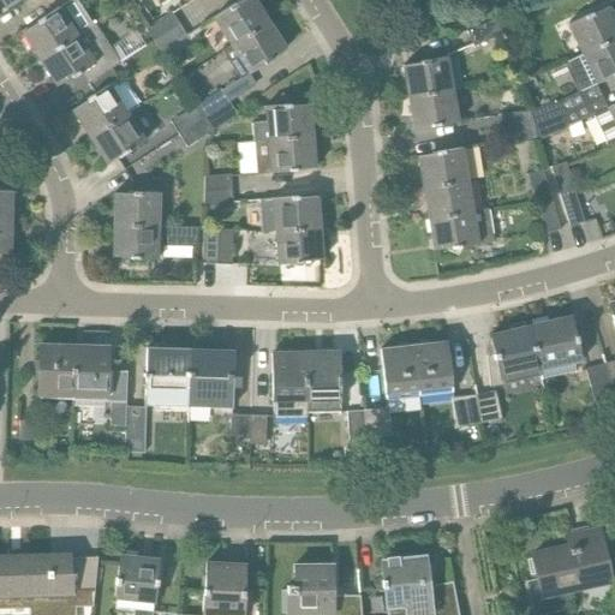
[(0,0),(7,10),(23,0),(24,1),(27,0),(0,0)]
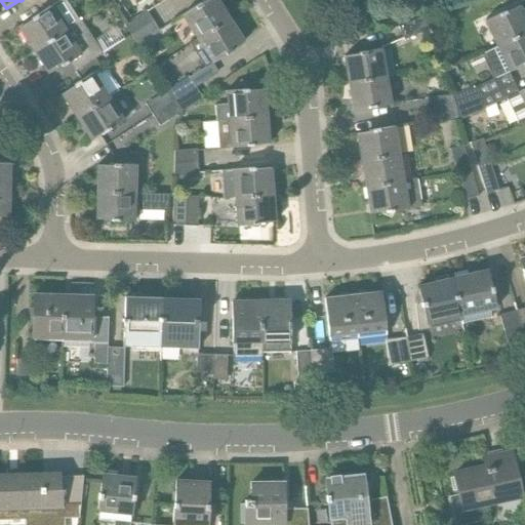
[(197,41),(230,19),(216,0),(209,0),(202,5),(201,4),(182,16),(197,41)]
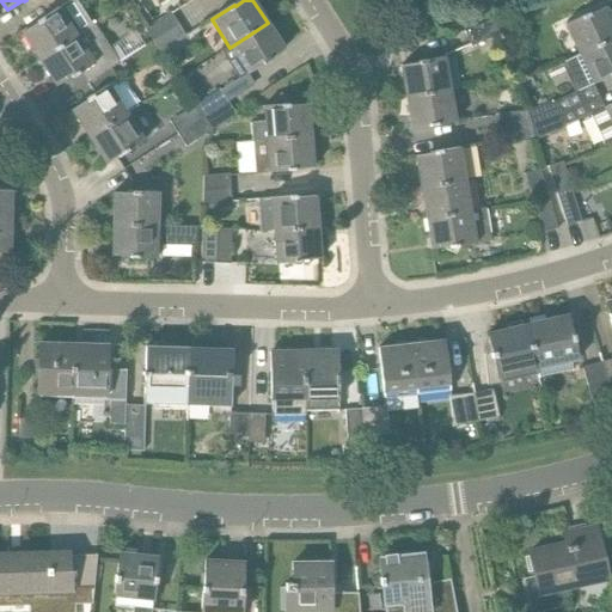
[(40,61),(78,36),(60,7),(37,23),(38,24),(23,34),(40,61)]
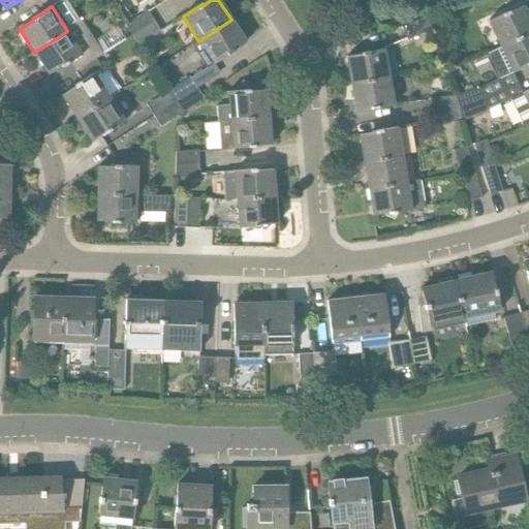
[(500,48),(528,33),(528,18),(524,6),(509,13),(508,11),(488,23),(500,48)]
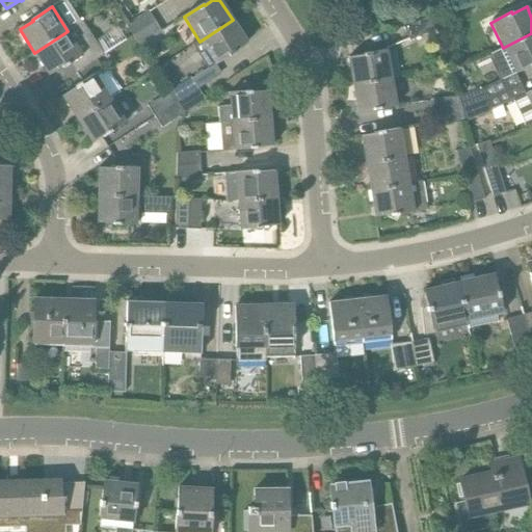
[(126,25),(133,36),(156,22),(149,10),(126,25)]
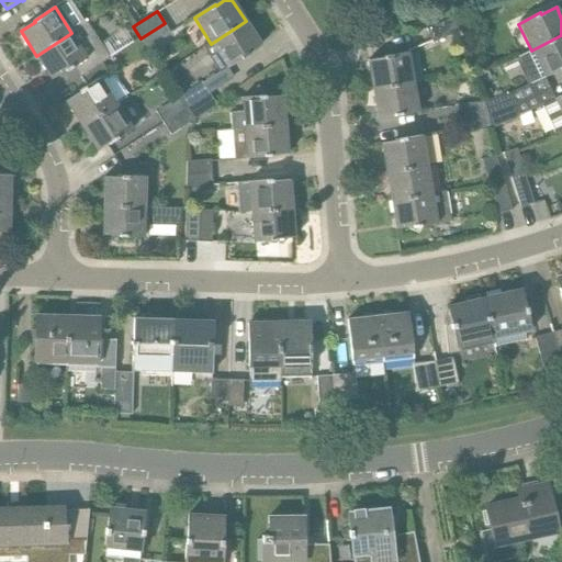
[(433,44),(461,32),(454,18),(427,30),(433,44)]
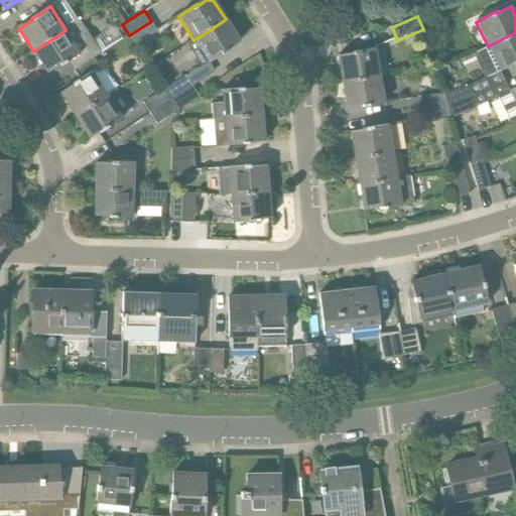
[(226,19),(194,40),(186,44),(202,68),(228,50),(228,49),(240,41),(226,19)]
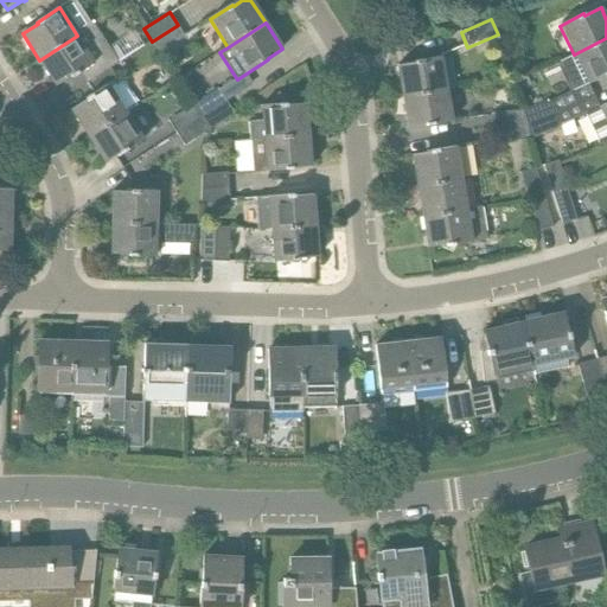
[(88,84),(110,70),(120,64),(95,25),(77,36),(39,61),(56,87),(71,77),(72,78),(81,74),(88,84)]
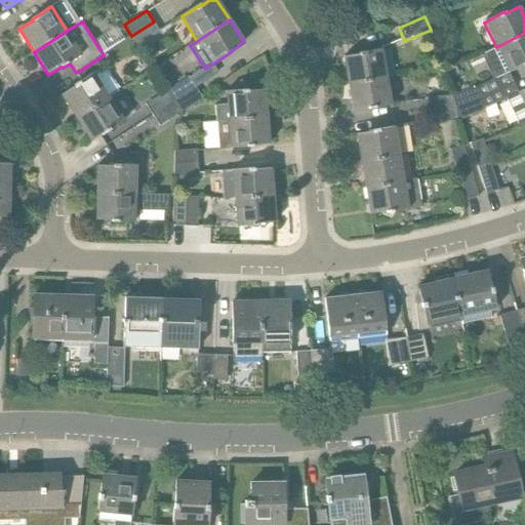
[(131,36),(138,47),(161,33),(154,22),(131,36)]
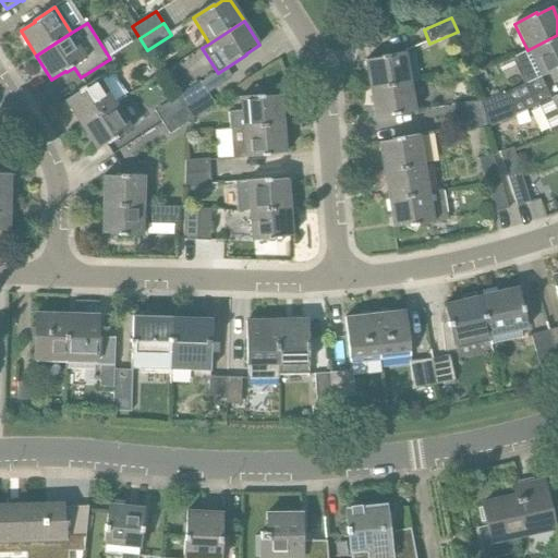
[(557,35),(528,50),(513,58),(526,84),(557,70),(557,35)]
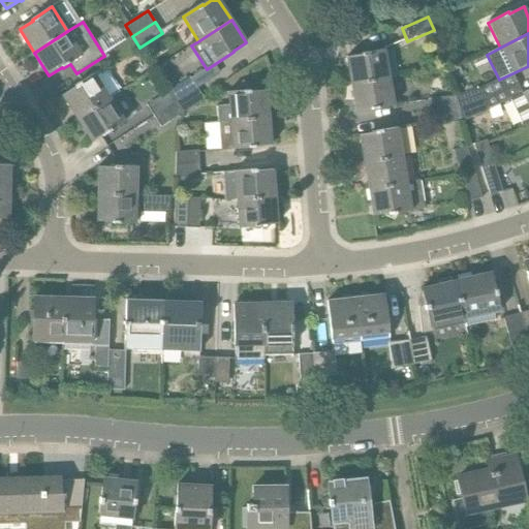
[(351,85),(391,78),(385,50),(362,54),(362,55),(346,57),(351,85)]
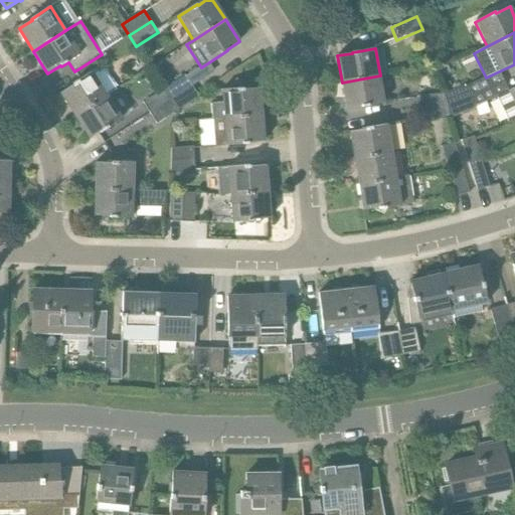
[(74,116),(108,96),(92,71),(99,67),(94,59),(74,71),(80,79),(73,84),(73,86),(60,94),(74,116)]
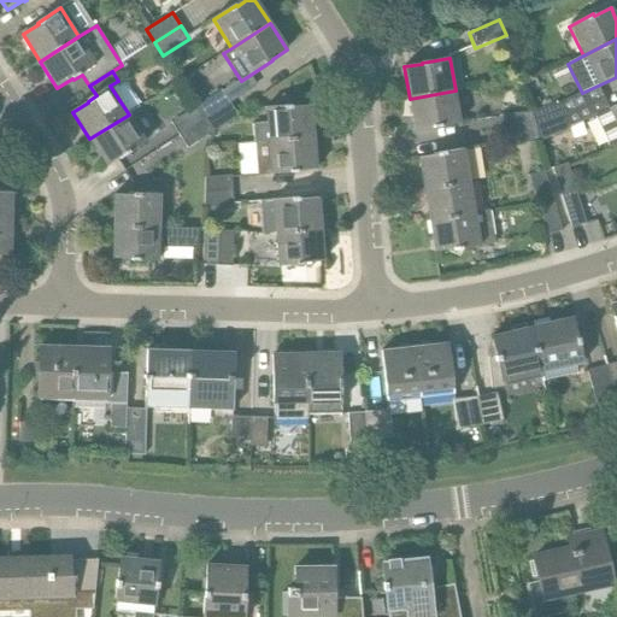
[(197,107),(206,121),(231,104),(222,90),(197,107)]
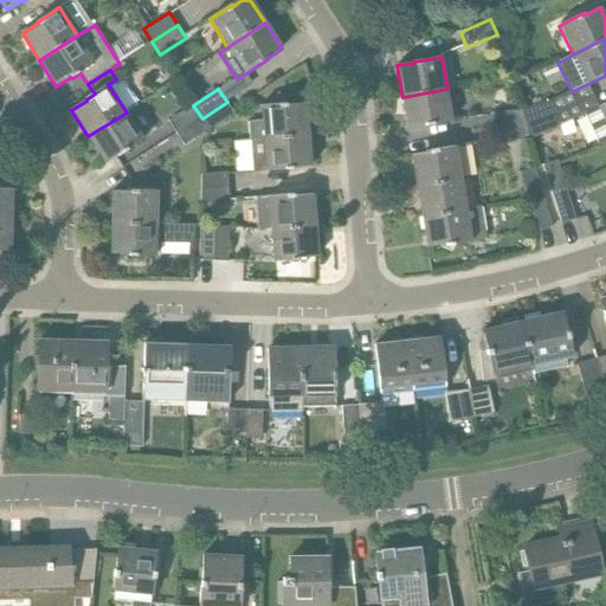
[(447,89),(403,97),(407,128),(425,124),(425,127),(452,122),(447,89)]
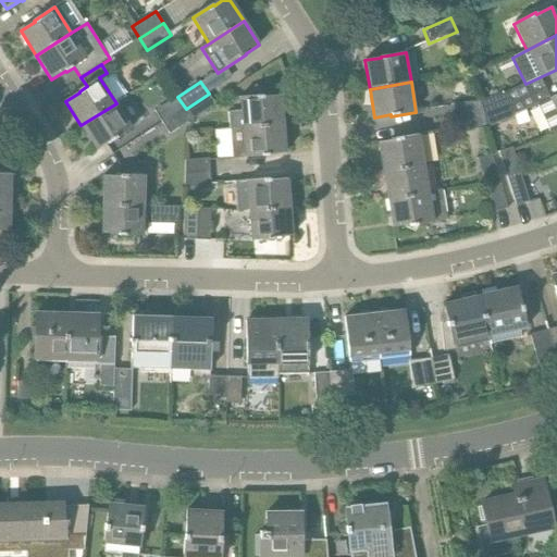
[(484,115),(508,104),(503,93),(481,101),(484,115)]
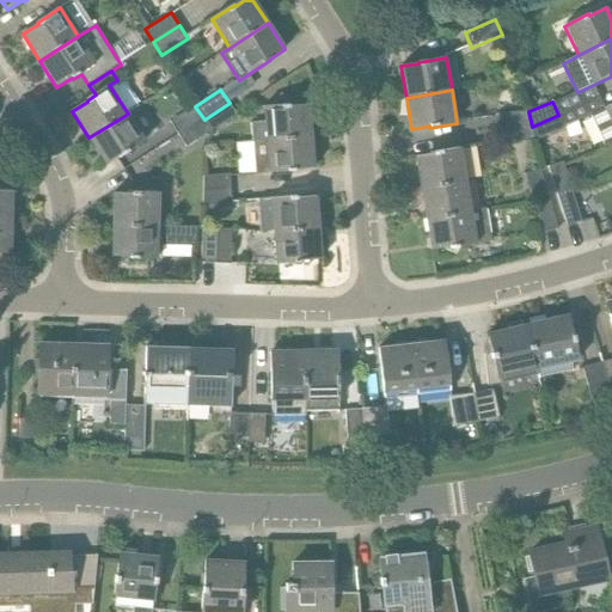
[(204,120),(212,132),(237,115),(230,103),(204,120)]
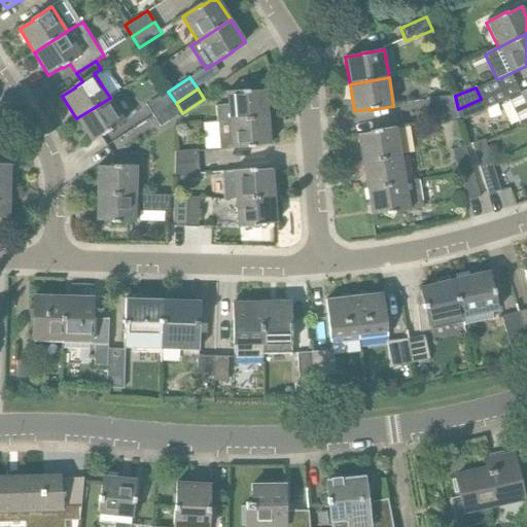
[(526,121),(526,90),(511,99),(523,124),(526,121)]
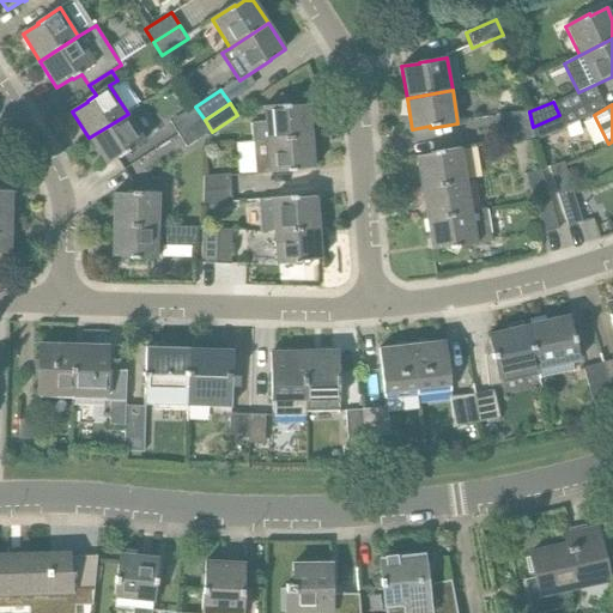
[(266,140),(311,137),(309,105),(290,107),(290,105),(263,107),(266,140)]
